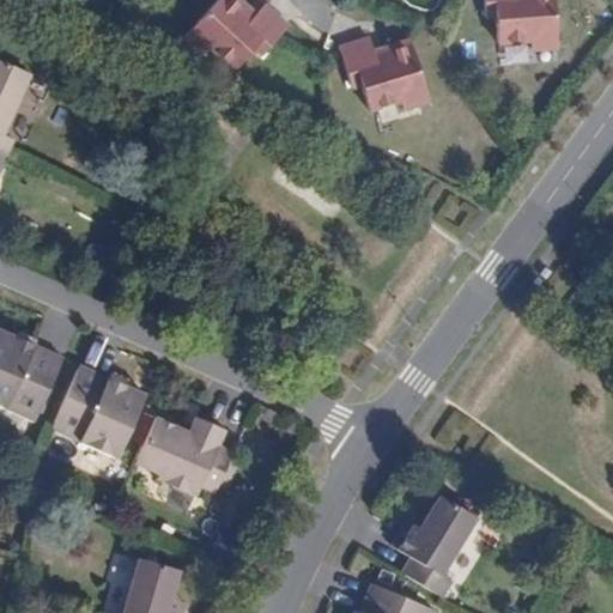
[(240,10),(242,6),(236,0),(214,0),(182,36),(201,54),(208,48),(231,70),(250,49),(259,58),(289,26),(263,4),(253,16),(249,19),(240,10)]
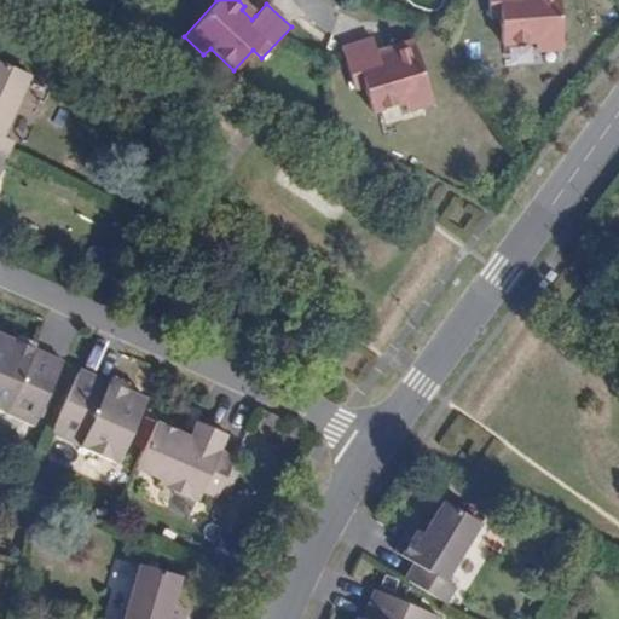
[(489,0),(490,15),(501,15),(503,42),(537,39),(537,47),(563,45),(559,0),(489,0)]
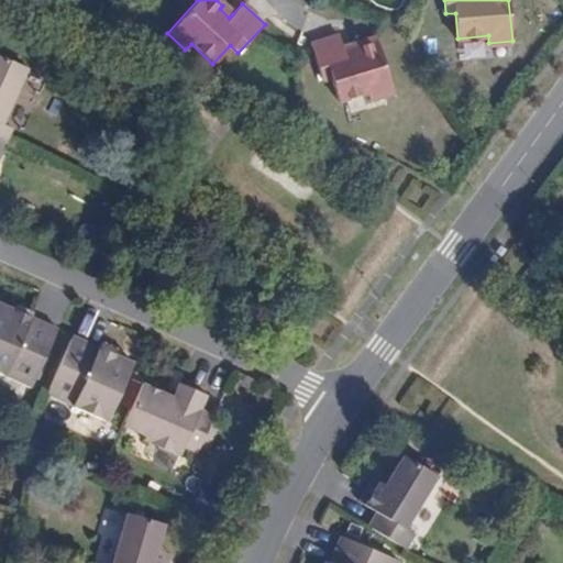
[(232,14),(222,6),(220,9),(229,18),(232,14)]
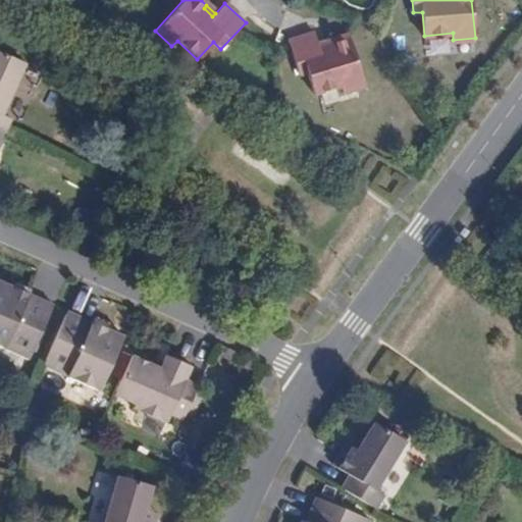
[(319,49),(317,44),(313,31),(290,39),(301,73),(310,71),(317,94),(344,86),(346,91),(365,85),(348,34),(327,40),(329,45),(319,49)]
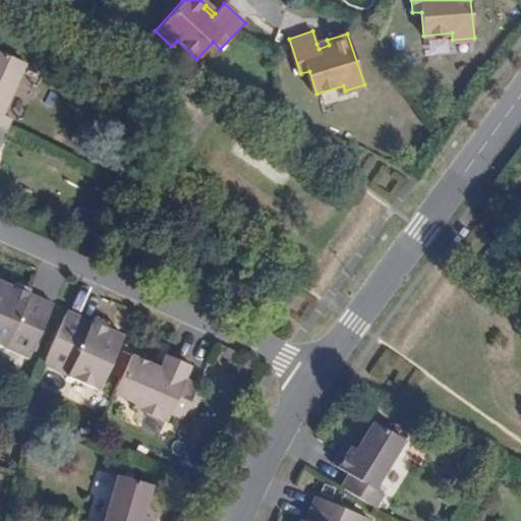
[(327,40),(316,44),(319,49),(329,45),(327,40)]
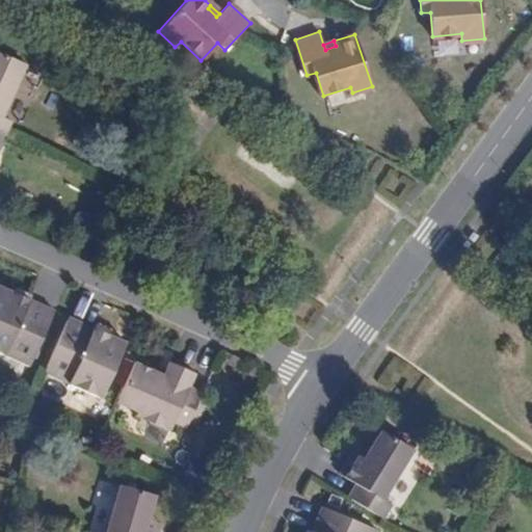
[(0,135),(5,138),(12,122),(3,116),(26,64),(0,53),(0,135)]
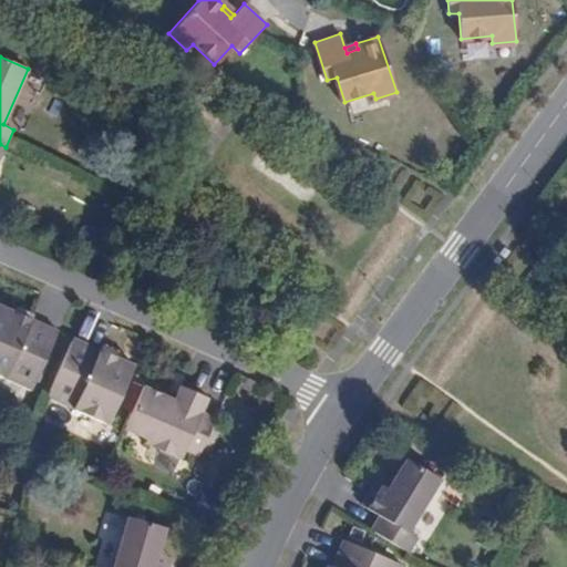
[(0,375),(31,391),(59,331),(0,303),(0,375)]
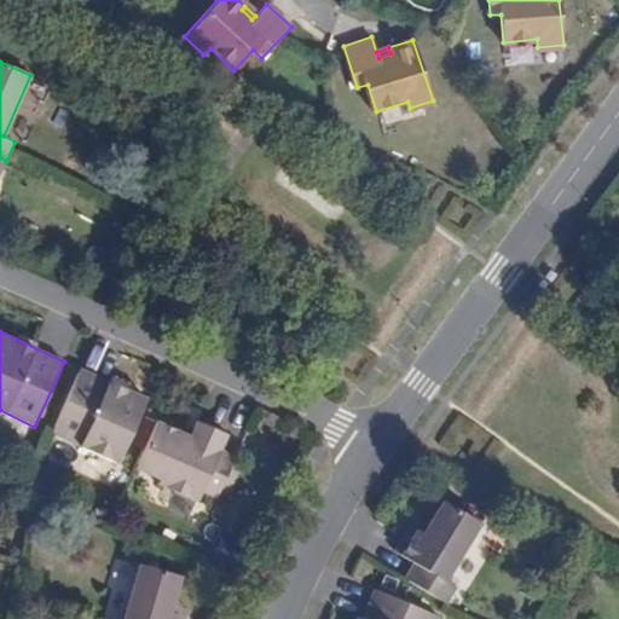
[(146,398),(80,368),(51,434),(116,464),(146,398)]
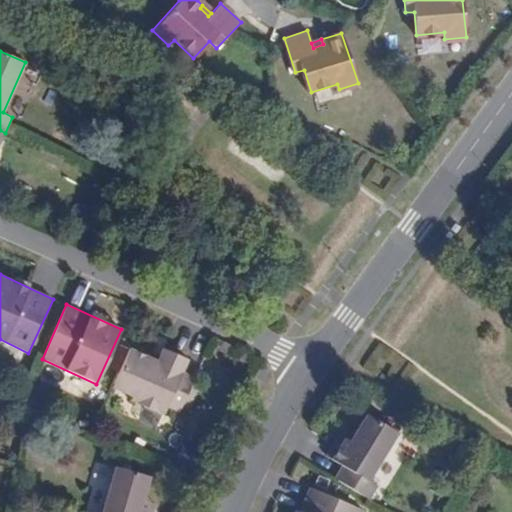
[(147,356),(129,348),(114,383),(133,391),(130,397),(129,400),(163,416),(166,407),(178,413),(183,404),(191,385),(195,378),(183,371),(187,360),(163,348),(159,356),(157,361),(147,356)]
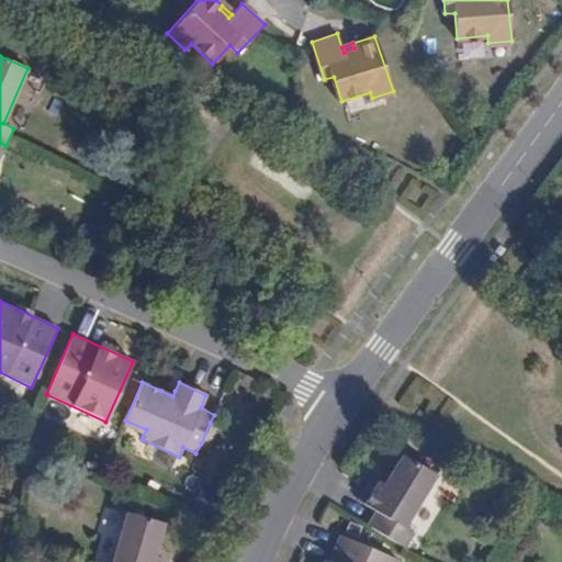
[(165,386),(161,391),(172,396),(175,391),(165,386)]
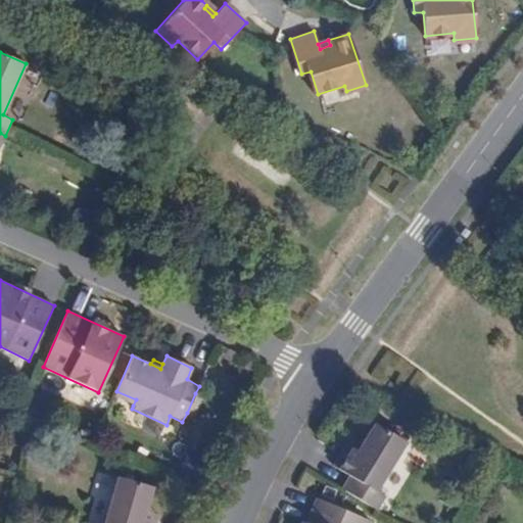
[(116,391),(114,396),(133,406),(136,399),(116,391)]
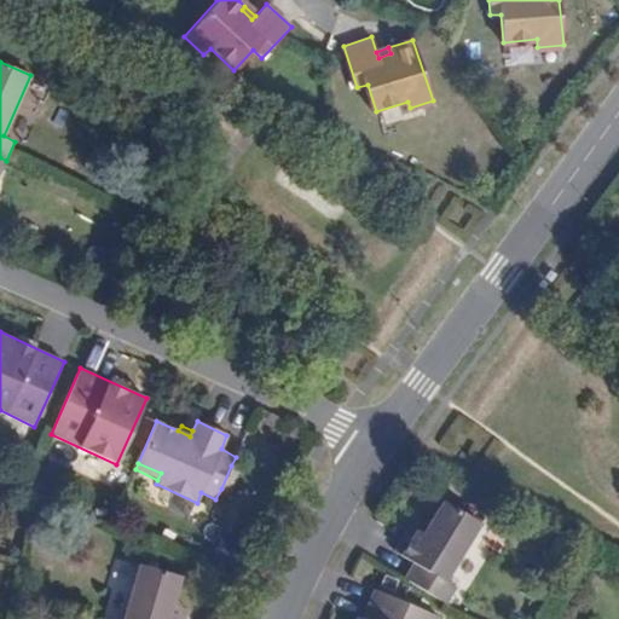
[(231,466),(221,489),(230,493),(239,470),(231,466)]
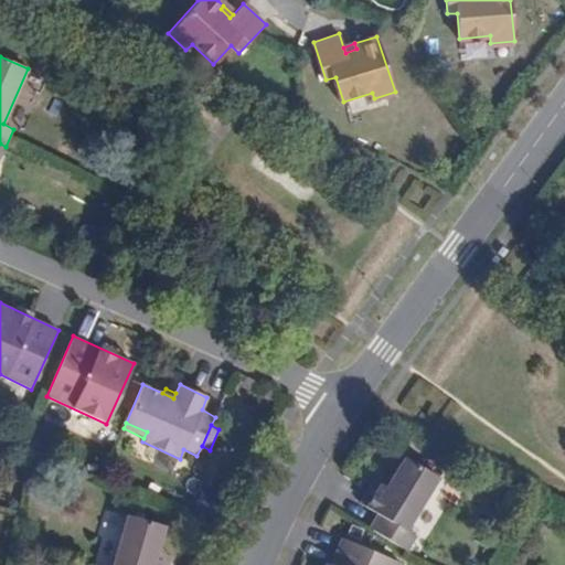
[(370,528),(407,551),(416,536),(406,531),(440,479),(405,458),(390,479),(385,486),(375,480),(361,503),(379,514),(370,528)]
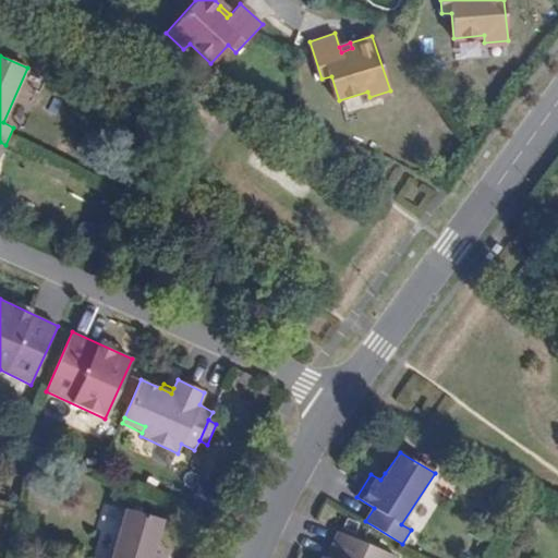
[(380,480),(385,473),(374,466),(371,474),(380,480)]
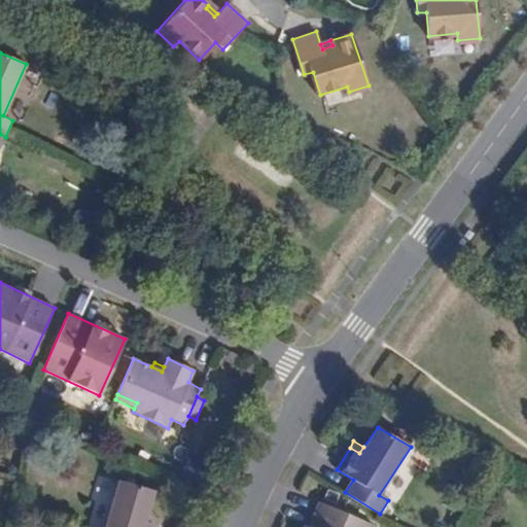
[(156,526),(157,526),(146,523),(147,515),(154,490),(117,480),(103,526),(156,526)]
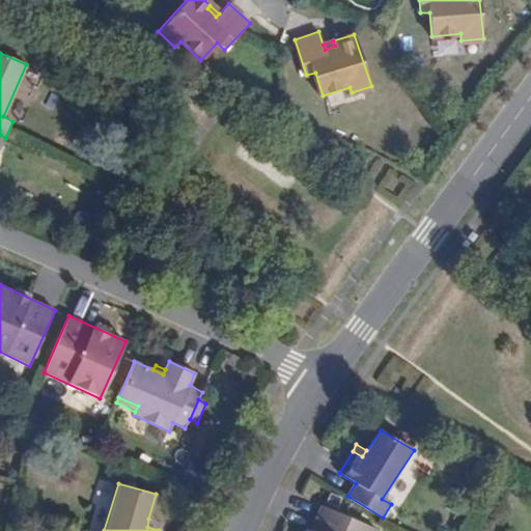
[(310,530),(376,530),(378,530),(322,506),(310,530)]
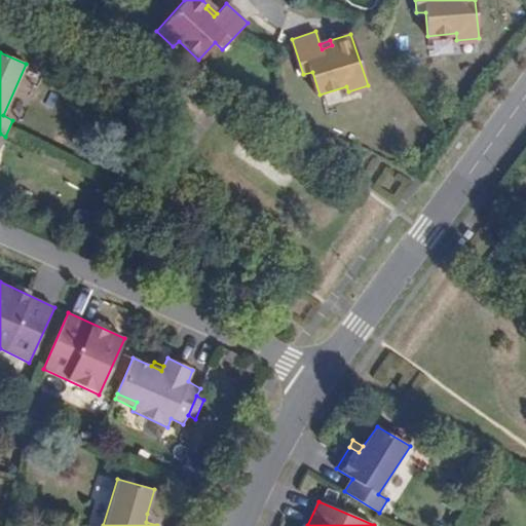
[(146,522),(157,525),(159,518),(147,514),(146,522)]
